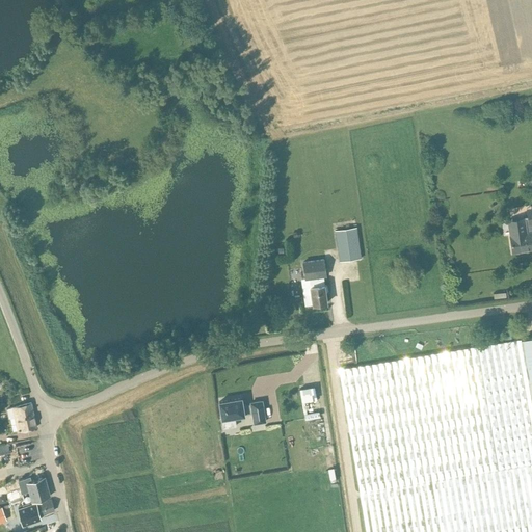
[(525,221),(508,224),(510,235),(512,253),(531,249),(531,224),(531,211),(526,213),(527,218),(527,219),(526,219),(525,219),(525,221)]
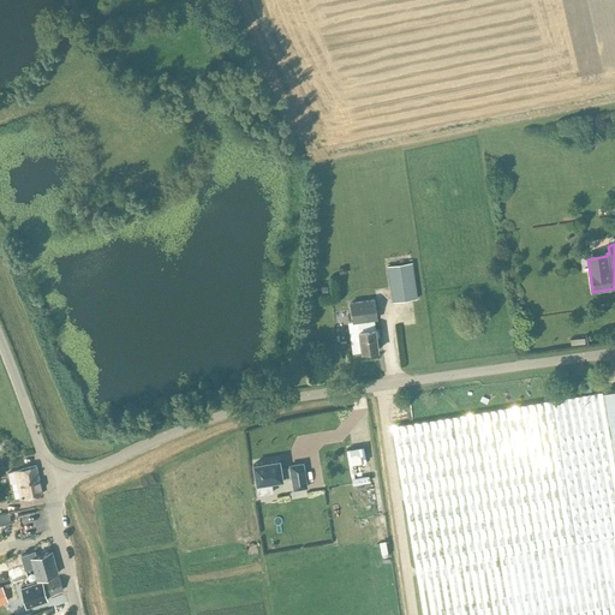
[(411,263),(388,266),(393,303),(416,299),(411,263)]
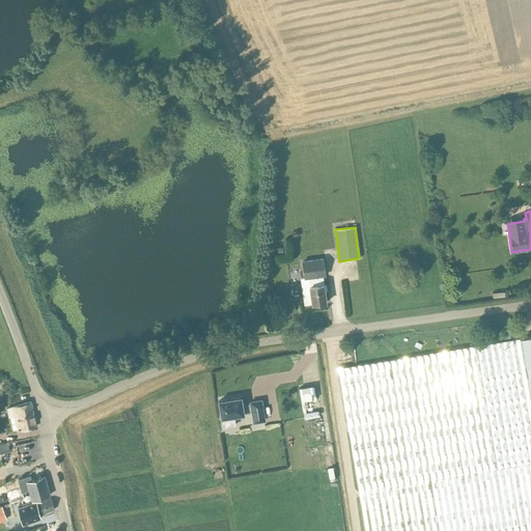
[(324,258),(302,261),(304,278),(308,277),(310,296),(303,297),(304,305),(312,304),(312,305),(327,303),(325,291),(327,290),(328,289),(327,284),(325,283),(324,283),(323,277),(326,276),(324,258)]
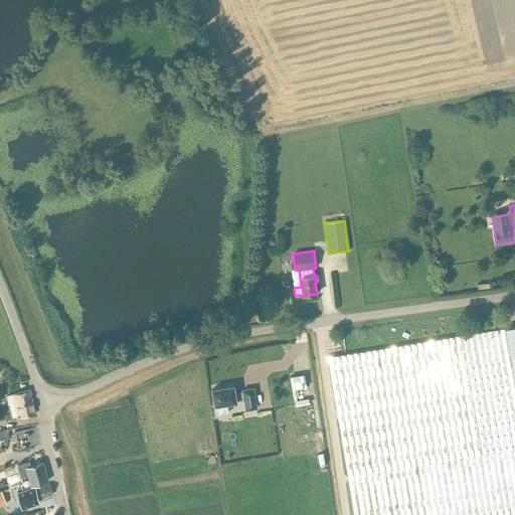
[(514,514),(514,326),(328,357),(354,514),(514,514)]
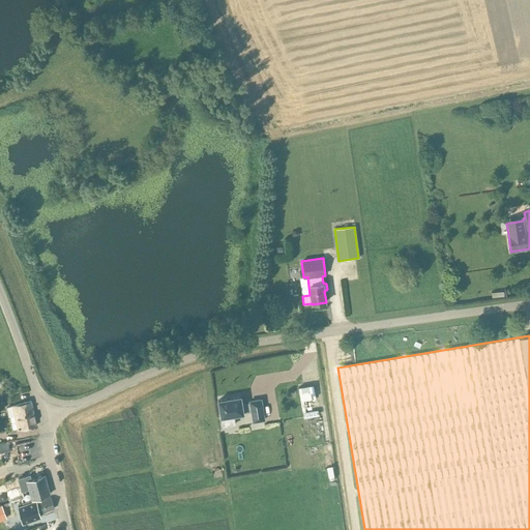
[(298,387),(301,401),(315,399),(313,385),(298,387)]
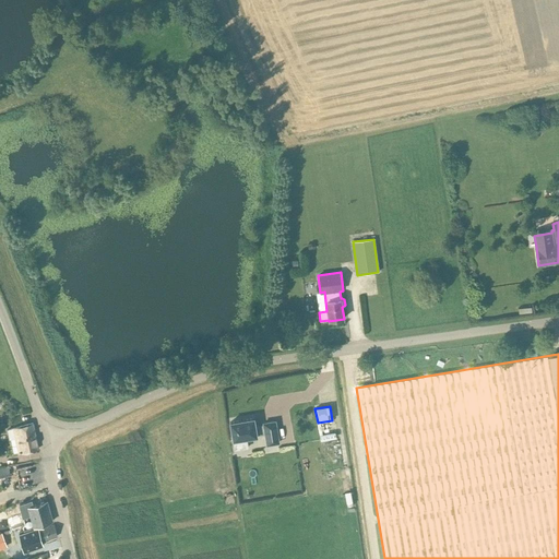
[(230,423),(234,440),(257,436),(257,435),(265,433),(268,445),(278,443),(275,421),(262,424),(262,425),(256,426),(254,418),(230,423)]
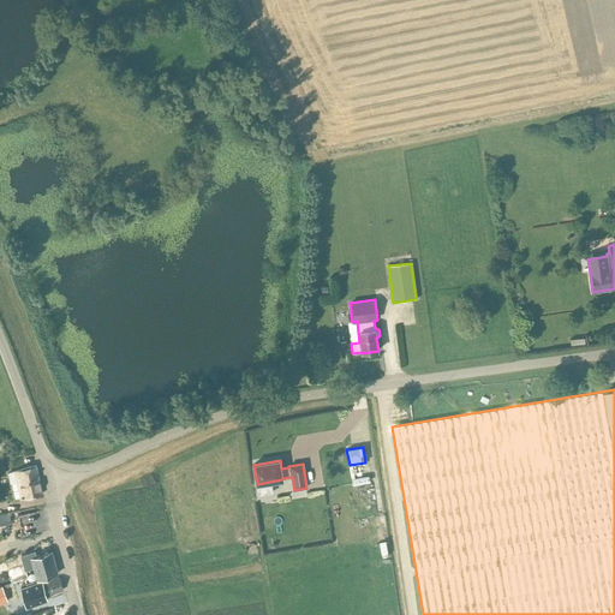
[(42,494),(36,466),(9,472),(11,483),(17,481),(21,499),(42,494)]
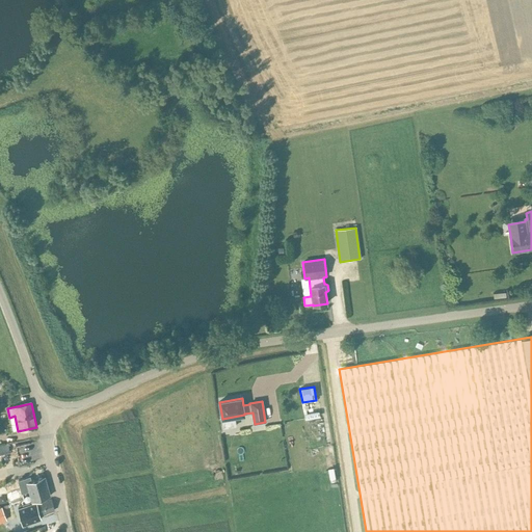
[(20,479),(18,480),(23,500),(21,500),(22,504),(50,496),(45,477),(31,481),(30,476),(20,479)]
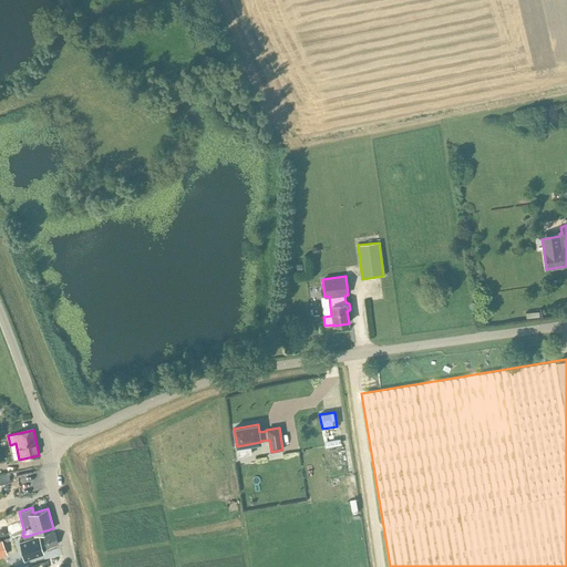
[(23,539),(20,540),(26,558),(44,553),(48,552),(47,547),(58,544),(54,533),(40,537),(39,535),(31,537),(23,539)]
